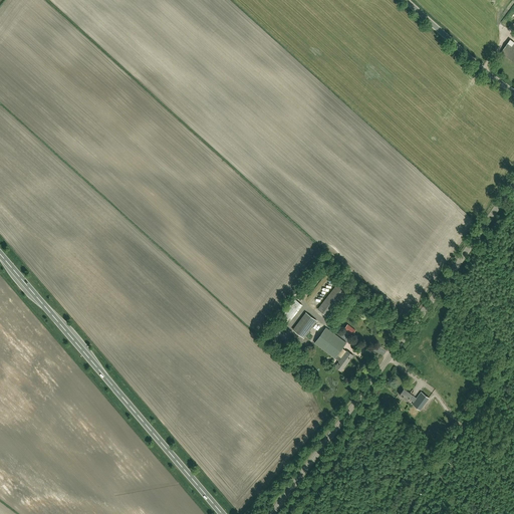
[(513,41),(510,39),(500,53),(513,62),(513,41)]
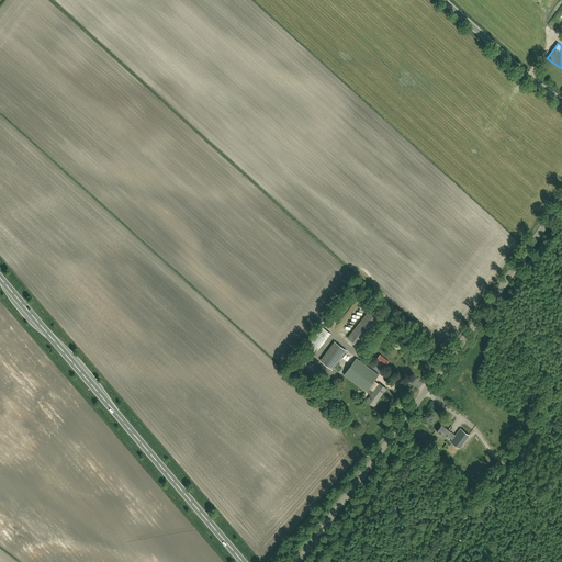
[(373,305),(348,337),(358,346),(383,314),(373,305)]
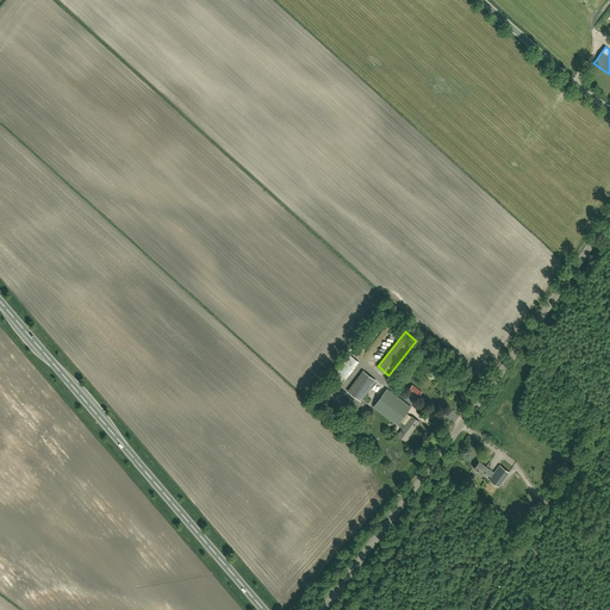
[(348,402),(335,392),(360,362),(352,356),(350,355),(321,394),(323,397),(325,398),(324,402),(340,414),(348,402)]
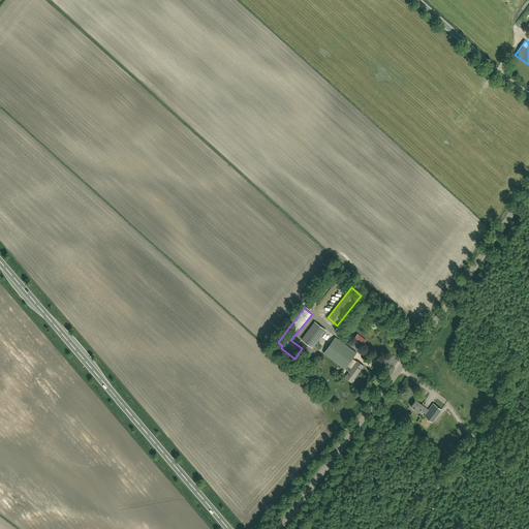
[(363,344),(367,340),(358,334),(354,338),(363,344)]
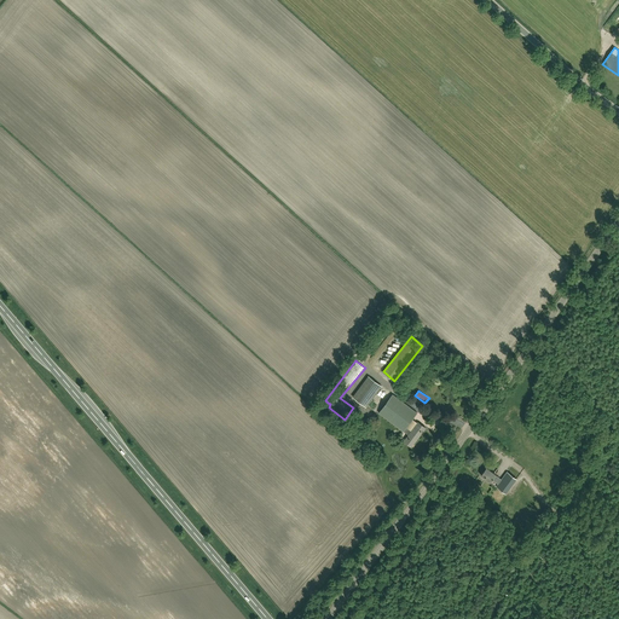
[(409,435),(404,441),(411,447),(426,428),(418,422),(411,432),(406,427),(417,412),(393,394),(379,412),(403,432),(404,432),(409,435)]
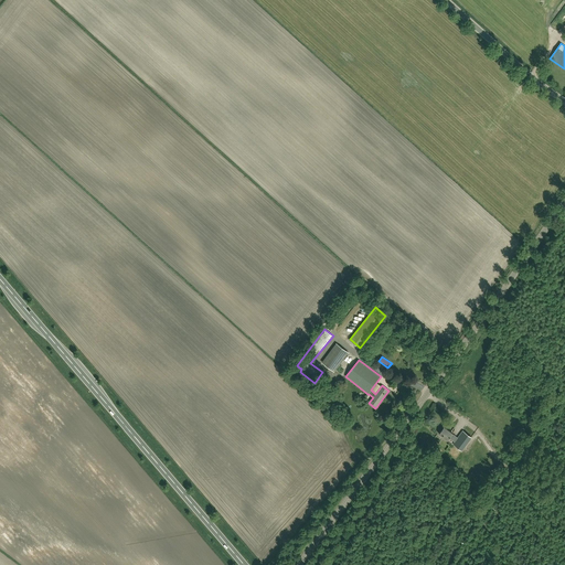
[(452,434),(445,427),(439,434),(448,440),(449,438),(455,441),(457,438),(452,434)]
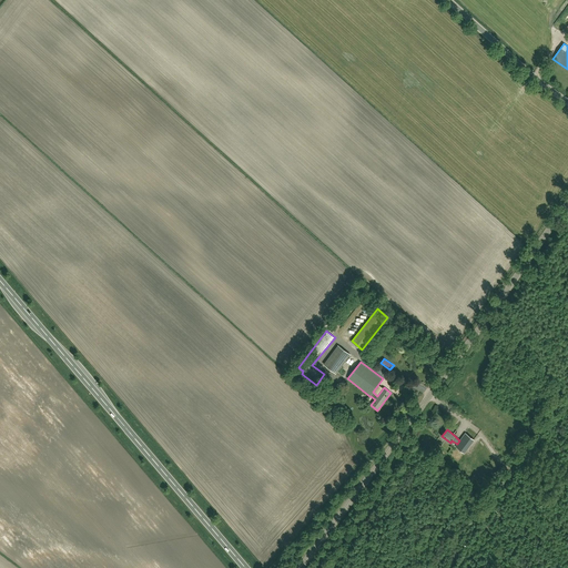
[(464,443),(468,436),(464,433),(459,438),(464,443)]
